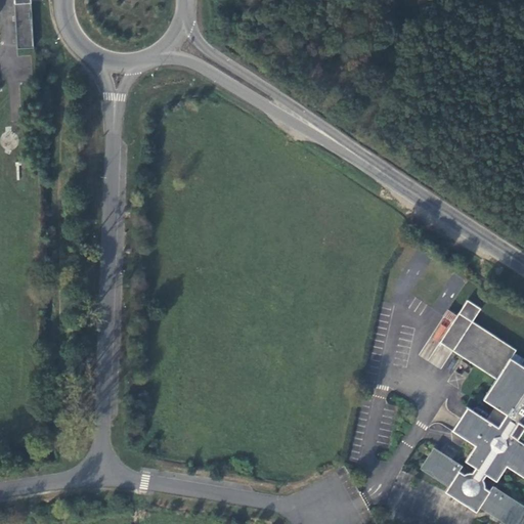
[(32,48),(31,0),(14,0),(15,48),(32,48)]
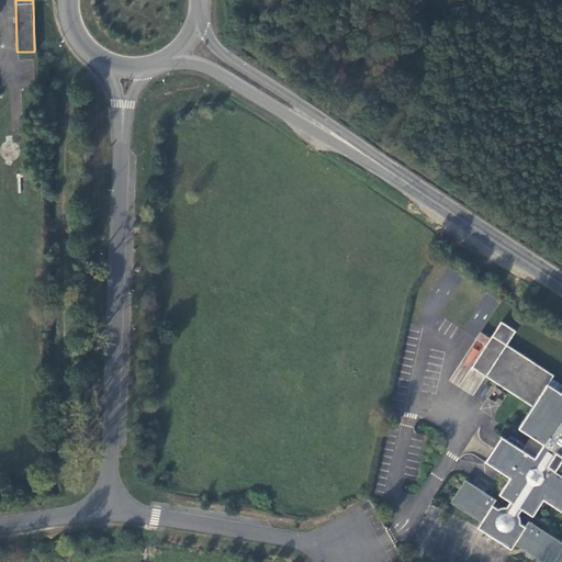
[(509,393),(532,408),(548,385),(553,378),(507,347),(516,333),(503,324),(473,369),(509,393)]
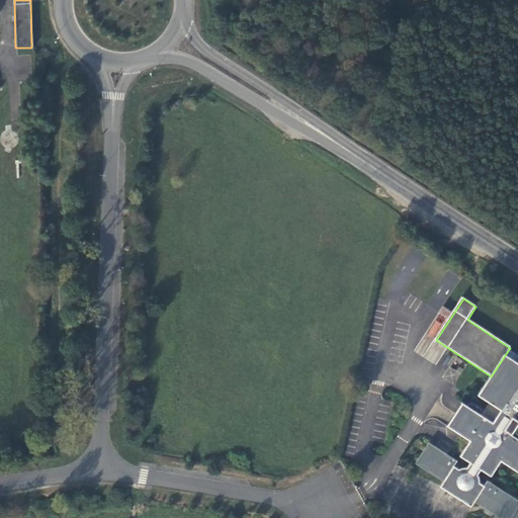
[(517,363),(505,355),(491,376),(478,397),(500,412),(493,424),(463,407),(457,416),(467,423),(460,435),(469,441),(457,461),(429,444),(417,465),(443,483),(440,488),(450,495),(452,492),(462,499),(461,501),(470,508),(475,503),(498,517),(515,517),(517,514),(517,501),(489,482),(501,462),(517,472),(517,439),(511,435),(517,424),(517,363)]
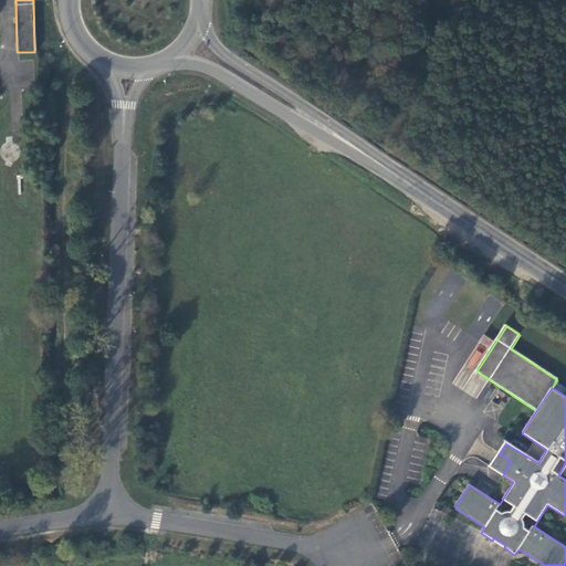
[(511,462),(500,454),(492,468),(503,475),(511,462)]
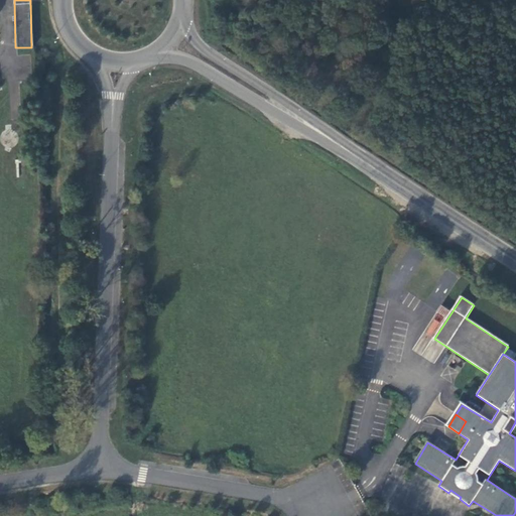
[(448,493),(460,499),(461,497),(450,490),(448,493)]
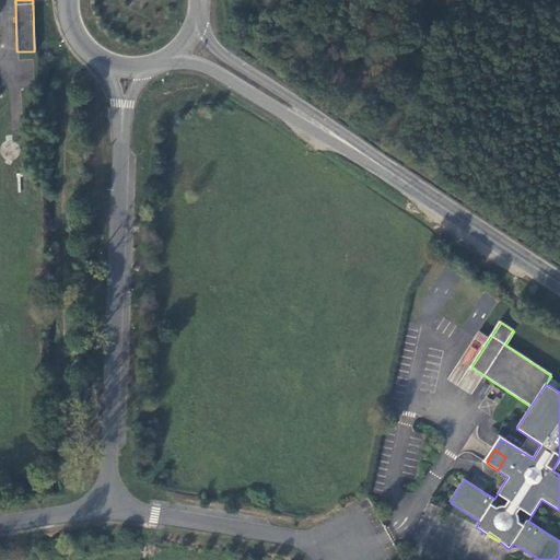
All buildings are outlined.
